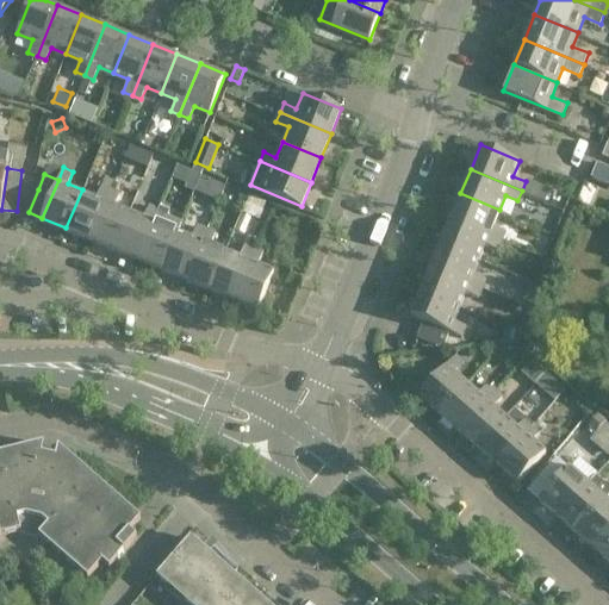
[(584,180),(580,189),(590,194),(594,184),(584,180)]
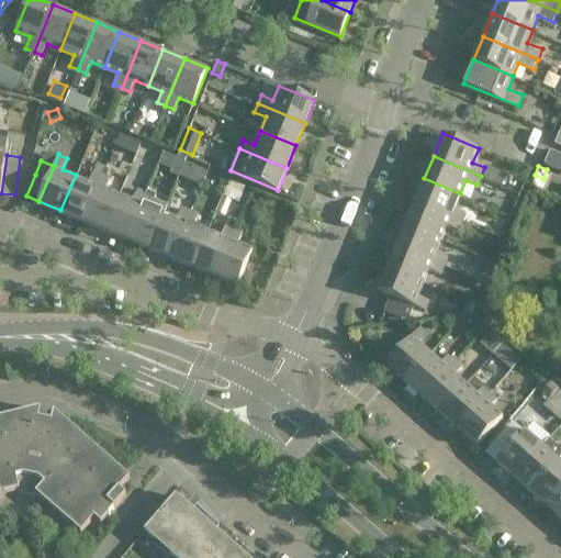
[(102,173),(93,168),(88,180),(76,175),(60,210),(82,220),(102,173)]
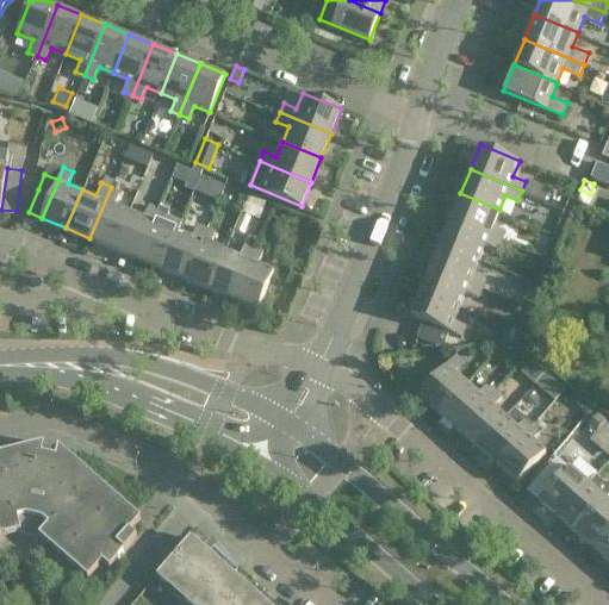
[(130,209),(116,203),(120,191),(111,187),(89,238),(115,248),(130,209)]
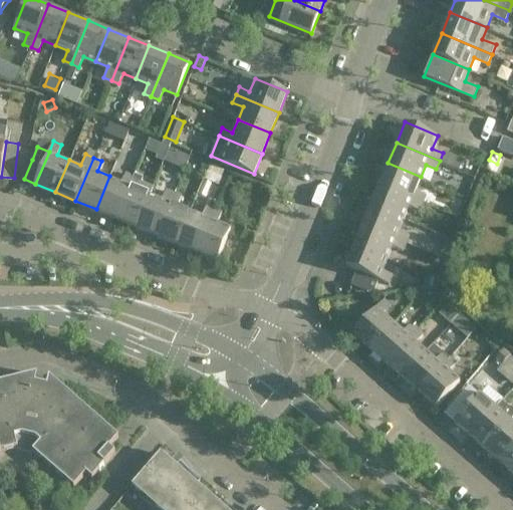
[(447,161),(443,171),(462,178),(466,168),(447,161)]
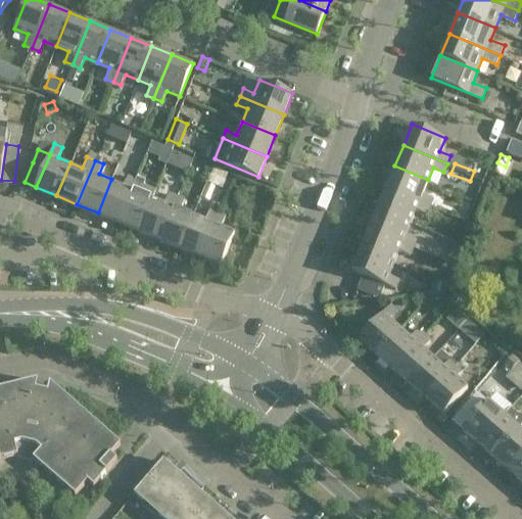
[(433,196),(423,192),(428,180),(394,166),(386,186),(430,204),(433,196)]
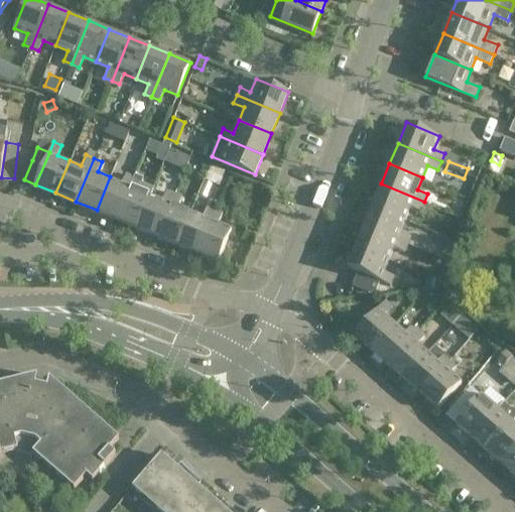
[(134,174),(126,171),(121,181),(110,176),(97,210),(117,218),(134,174)]
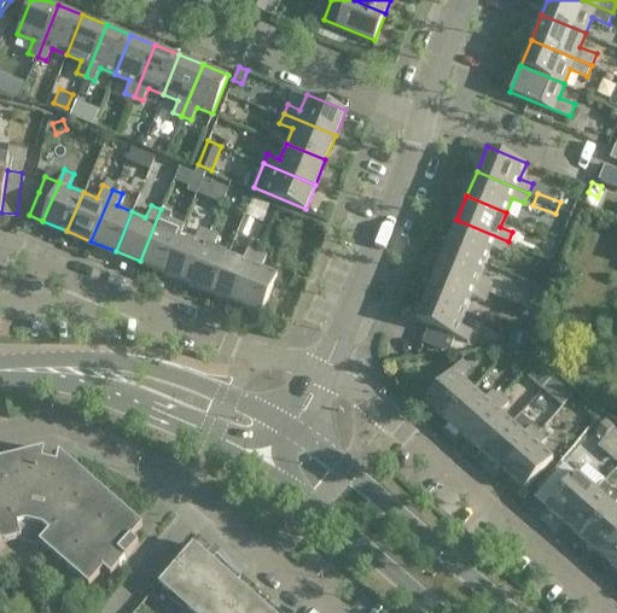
[(161,209),(140,261),(164,270),(180,232),(184,222),(170,217),(172,212),(161,208),(161,209)]
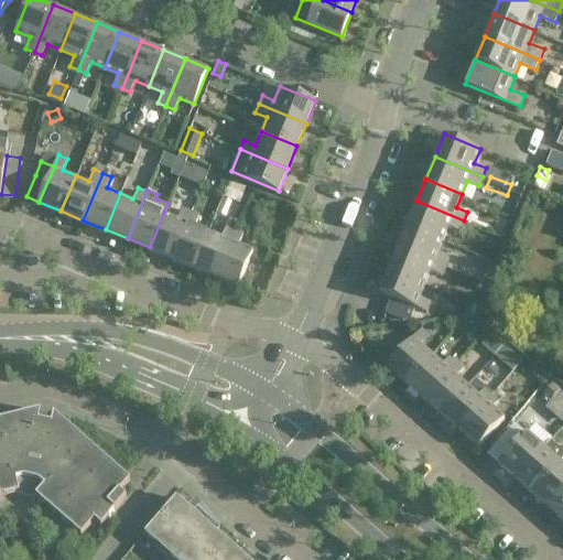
[(450,224),(461,229),(464,221),(417,201),(408,223),(444,238),(450,224)]
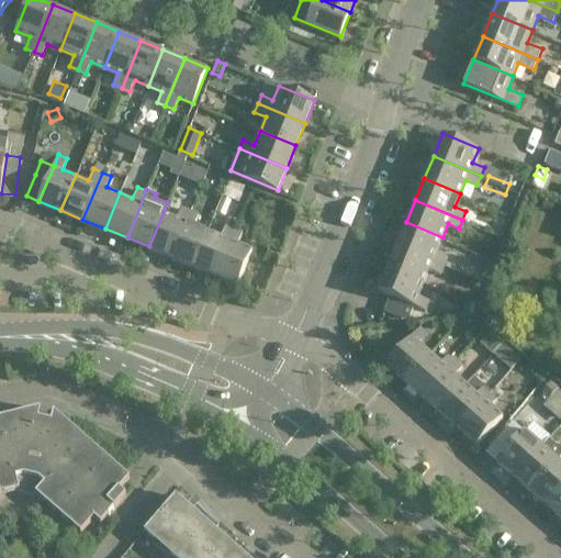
[(191,209),(181,204),(177,216),(164,211),(149,246),(171,256),(191,209)]
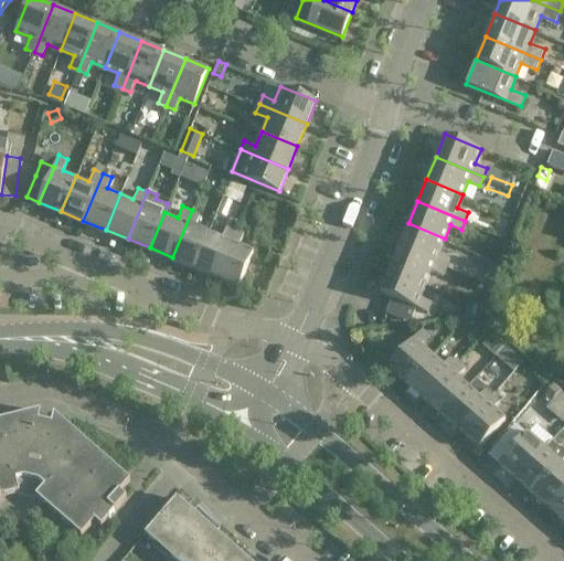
[(209,230),(197,224),(201,213),(192,210),(172,257),(194,266),(209,230)]
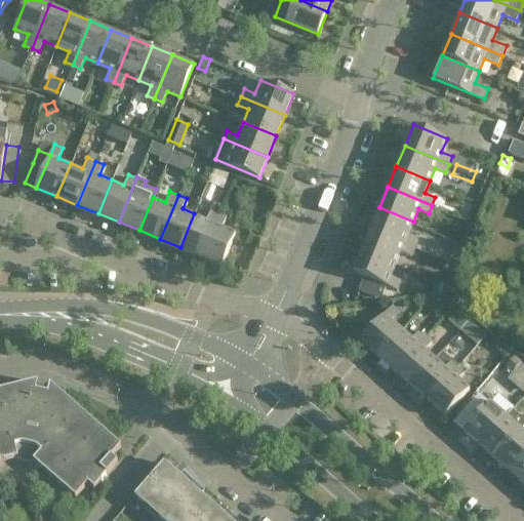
[(418,238),(407,234),(413,222),(379,207),(371,228),(415,246),(418,238)]
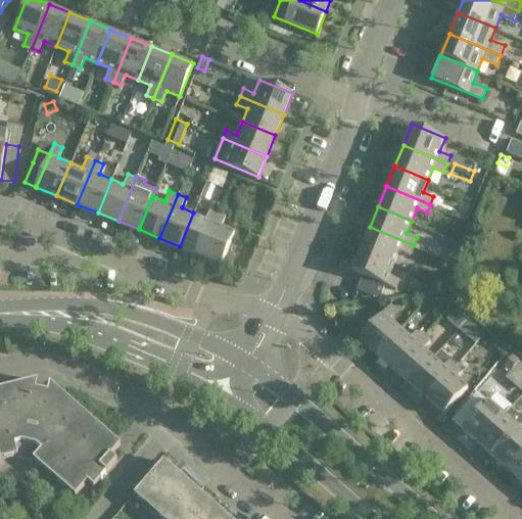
[(219,210),(209,207),(205,218),(193,213),(180,246),(200,254),(219,210)]
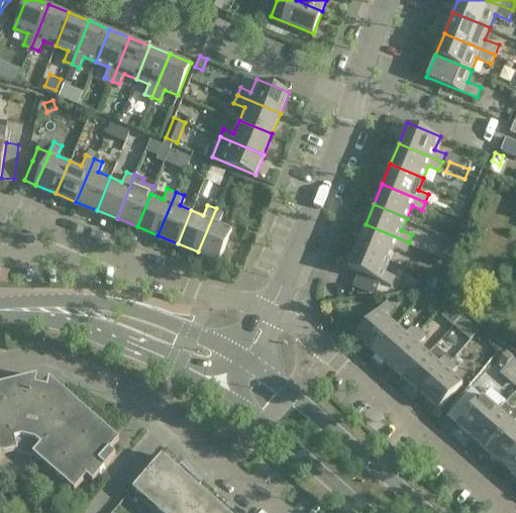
[(232,227),(225,224),(220,222),(224,212),(216,208),(198,251),(219,261),(232,227)]
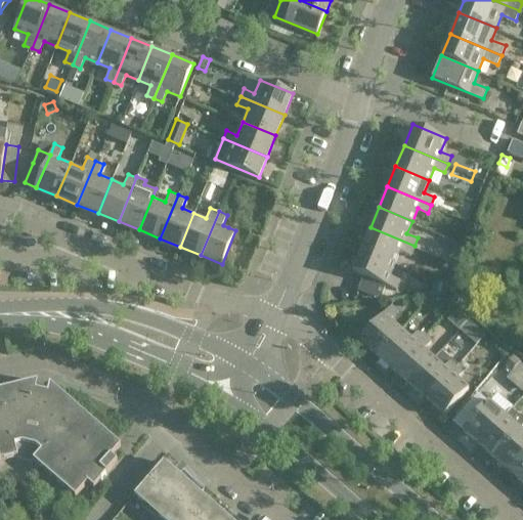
[(400,249),(410,254),(415,246),(371,227),(362,248),(395,262),(400,249)]
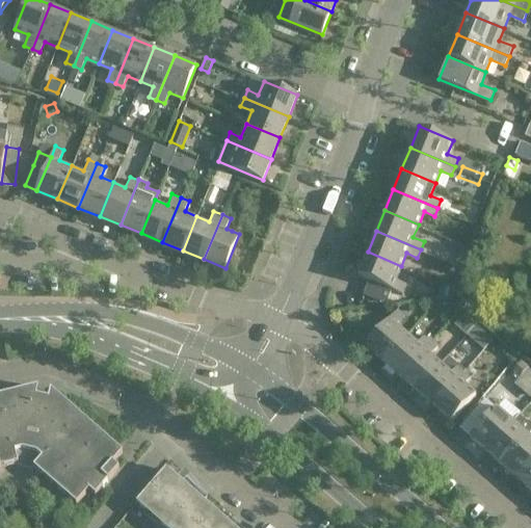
[(368,252),(359,273),(370,279),(364,292),(380,298),(389,297),(392,288),(403,292),(407,282),(396,278),(401,266),(368,252)]
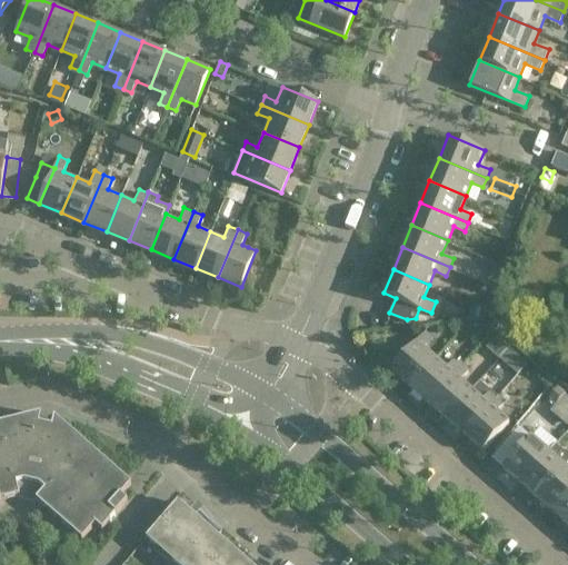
[(472,303),(467,316),(484,314),(486,308),(472,303)]
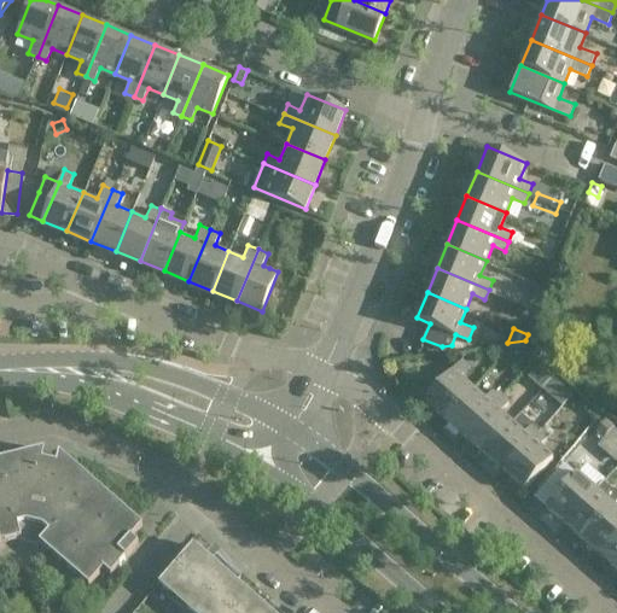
[(475,386),(463,375),(471,365),(463,357),(425,400),(447,418),(475,386)]
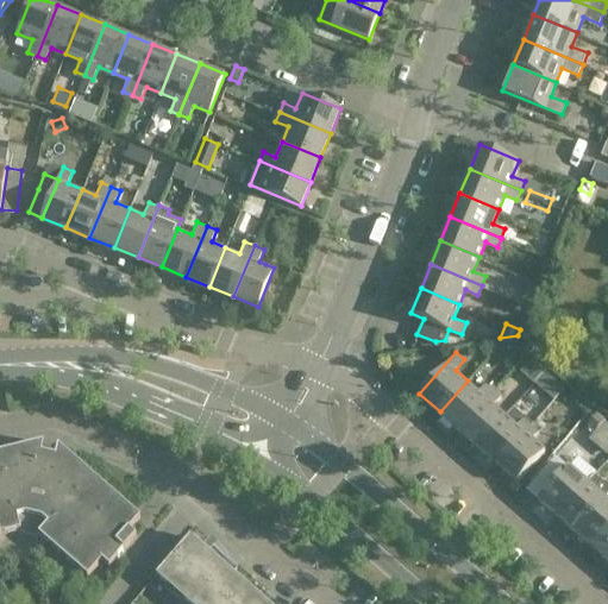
[(487,379),(478,390),(468,381),(440,411),(459,428),(495,387),(487,379)]
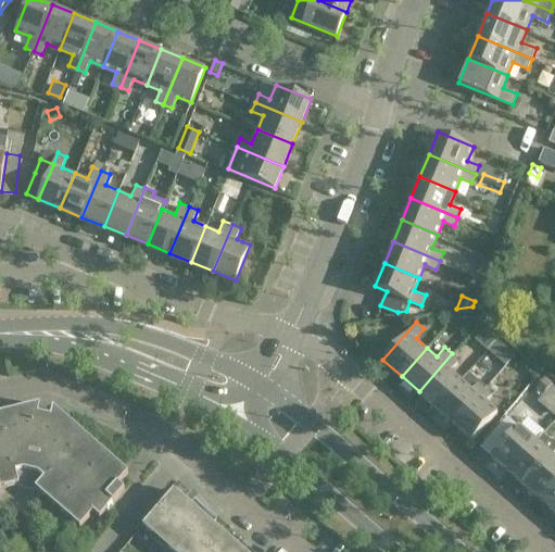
[(459,360),(452,353),(419,391),(437,406),(462,378),(452,369),(459,360)]
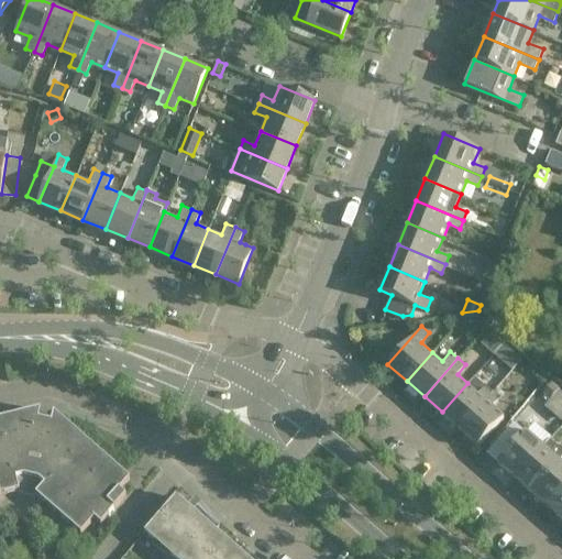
[(467,383),(442,412),(460,428),(494,390),(486,382),(485,383),(475,374),(467,383)]
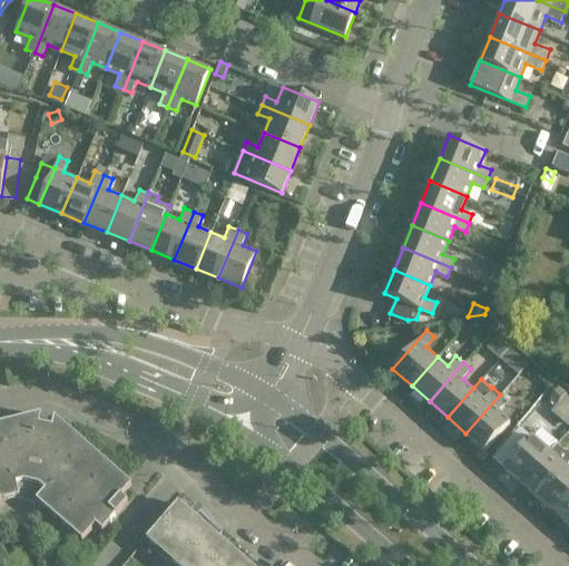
[(563,393),(557,387),(547,398),(555,405),(563,393)]
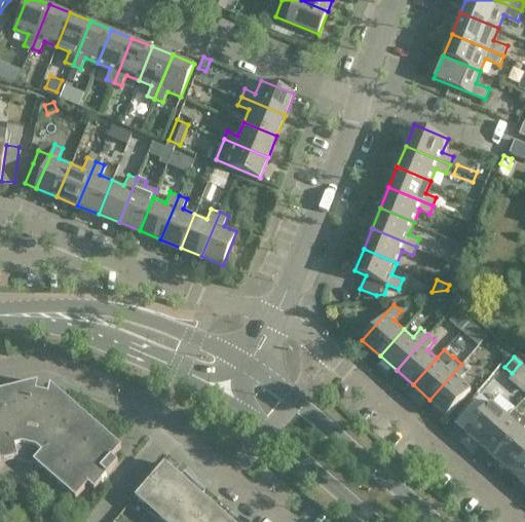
[(461,364),(429,400),(447,414),(471,387),(461,378),(469,370),(461,364)]
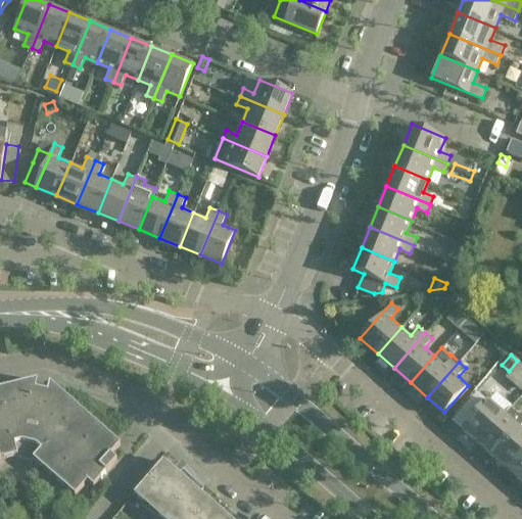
[(48,388),(37,385),(39,377),(0,386),(0,457),(19,453),(33,456),(76,493),(88,479),(94,484),(117,458),(111,453),(121,441),(50,380),(48,388)]
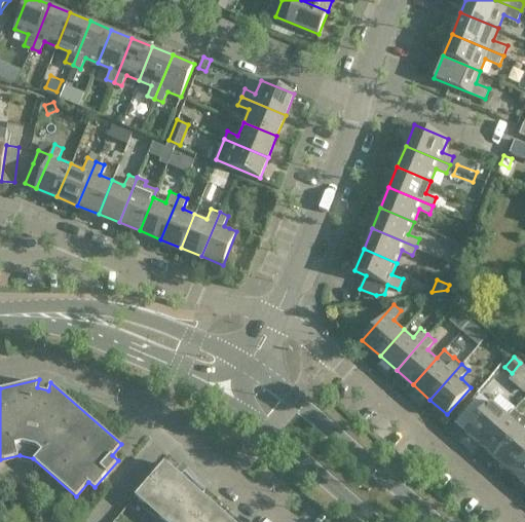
[(491,401),(465,431),(482,445),(508,415),(491,401)]
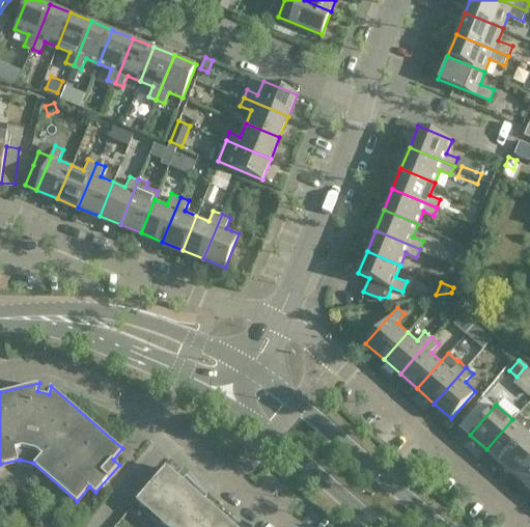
[(529,421),(519,412),(512,419),(486,449),(502,463),(529,431),(529,421)]
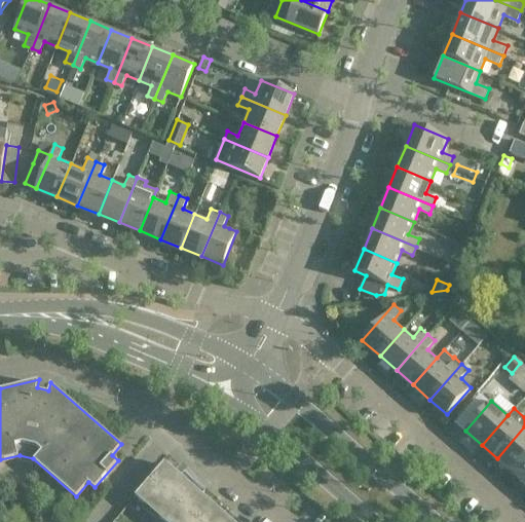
[(514,473),(524,458),(524,426),(497,458),(514,473)]
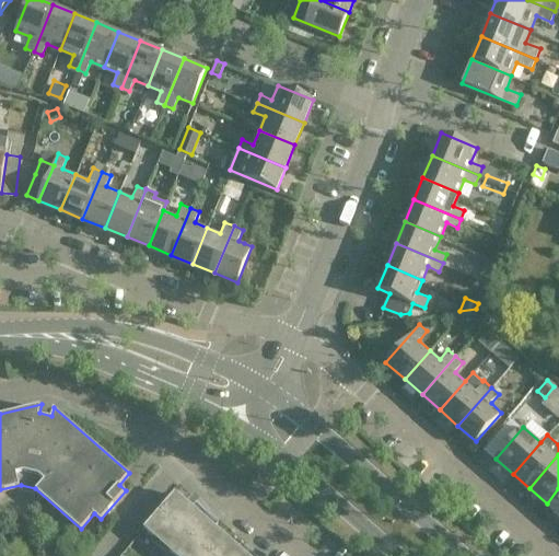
[(558,488),(547,504),(558,513),(558,488)]
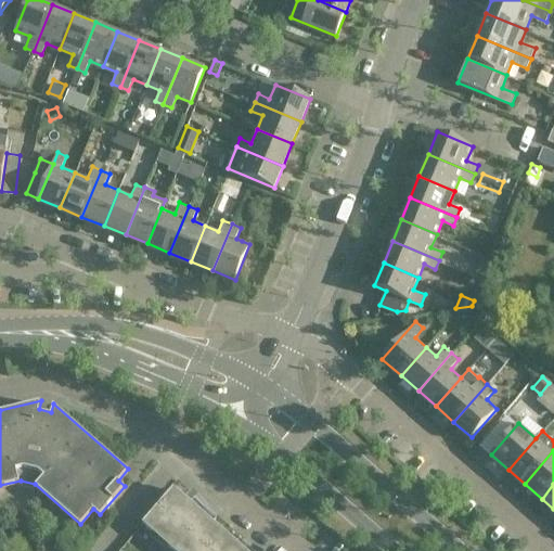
[(176,550),(207,550),(209,549),(224,532),(174,487),(143,522),(176,550)]
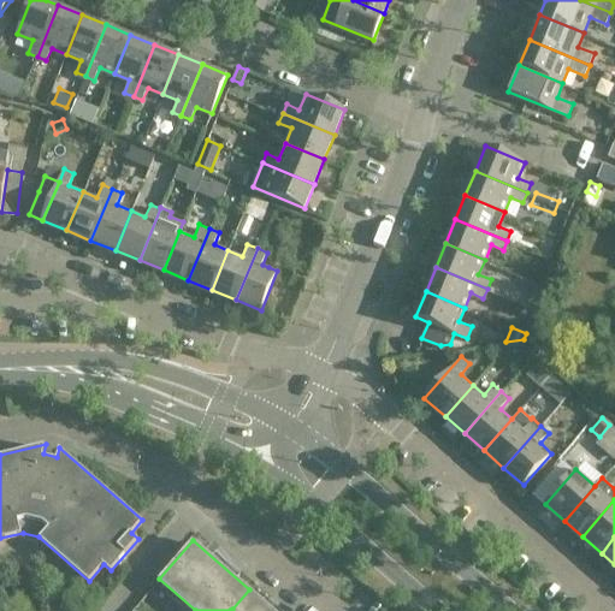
[(275,610),(249,589),(232,609),(230,610),(275,610)]
